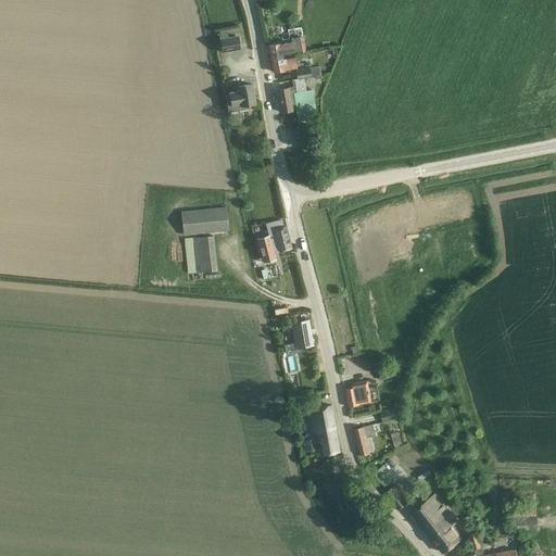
[(280,43),(279,45),(268,47),(270,55),(282,53),(282,55),(295,53),(295,55),(302,53),(302,52),(305,52),(301,27),(292,29),(292,30),(289,32),(291,43),(281,45),(280,43)]
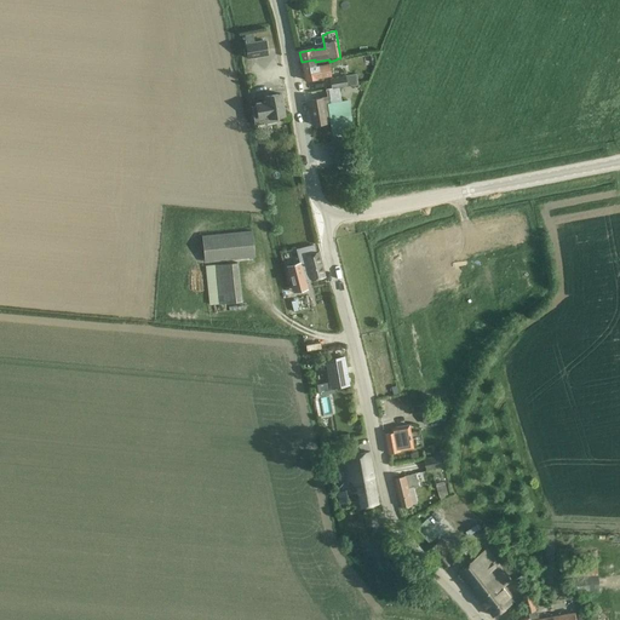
[(253,33),(244,34),(247,58),(268,55),(265,41),(254,42),(253,33)]
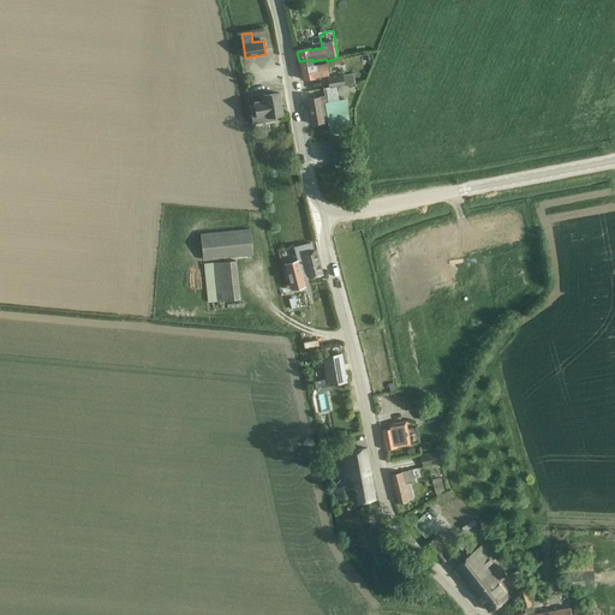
[(299,61),(302,79),(329,75),(327,61),(327,59),(312,61),(312,59),(299,61)]
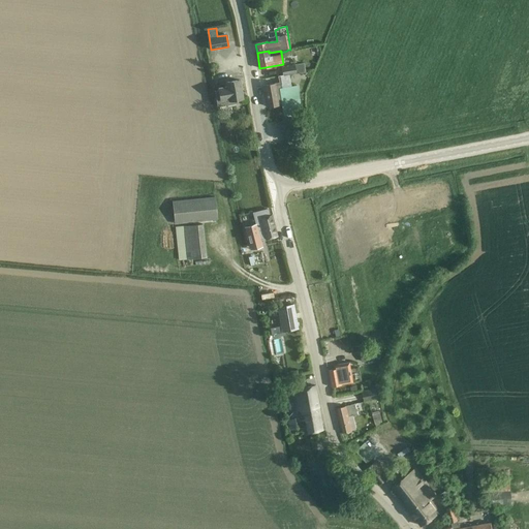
[(293,66),(281,67),(283,74),(296,73),(296,74),(305,72),(304,63),(293,65),(293,66)]
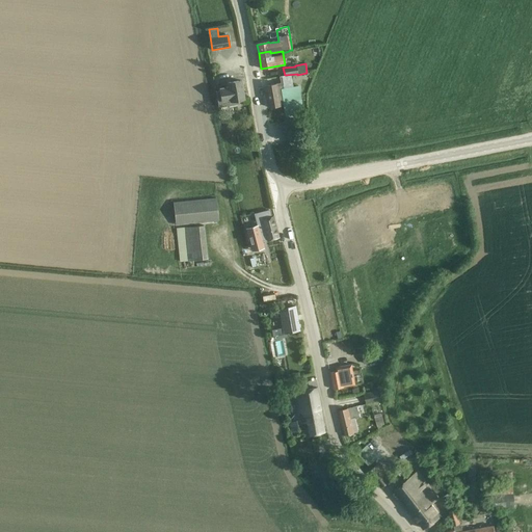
[(275,84),(265,86),(268,107),(284,104),(286,113),(300,111),(297,85),(293,86),(291,75),(278,77),(280,84),(275,85),(275,84)]
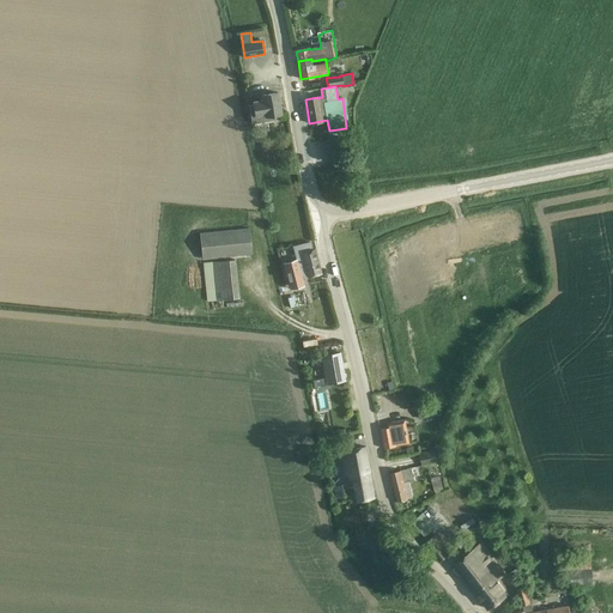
[(278,93),(266,95),(261,96),(261,99),(253,101),(255,119),(281,114),(278,93)]
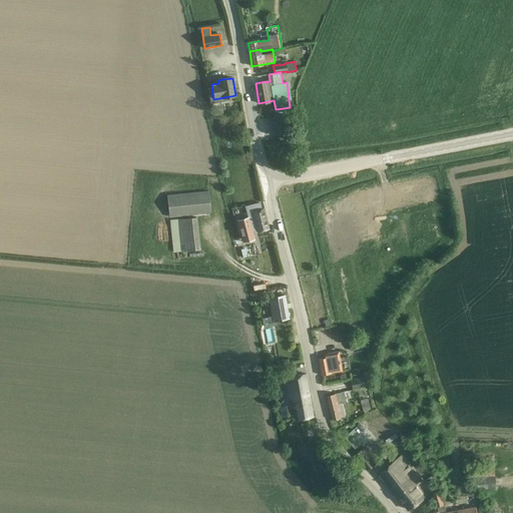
[(166,196),(168,217),(210,212),(208,191),(166,196)]
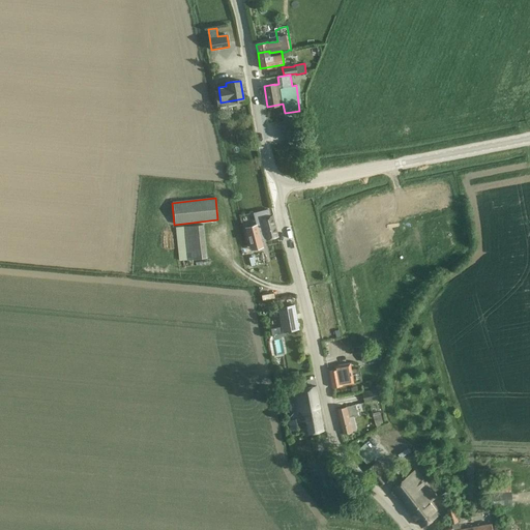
[(257,227),(246,230),(252,248),(262,244),(261,239),(266,238),(266,239),(267,239),(277,237),(272,216),(270,216),(268,209),(253,213),(257,227)]
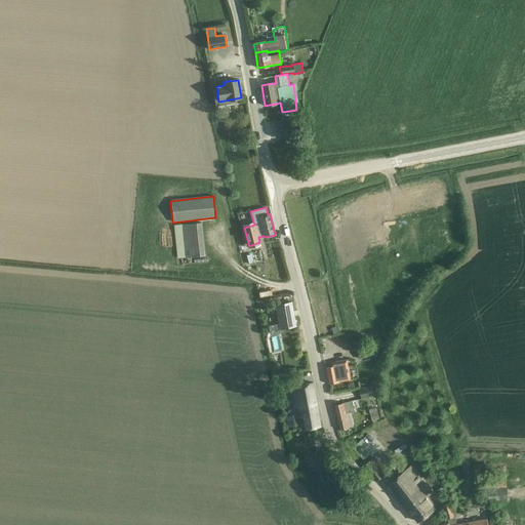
[(205,255),(201,223),(175,226),(177,250),(185,248),(186,257),(205,255)]
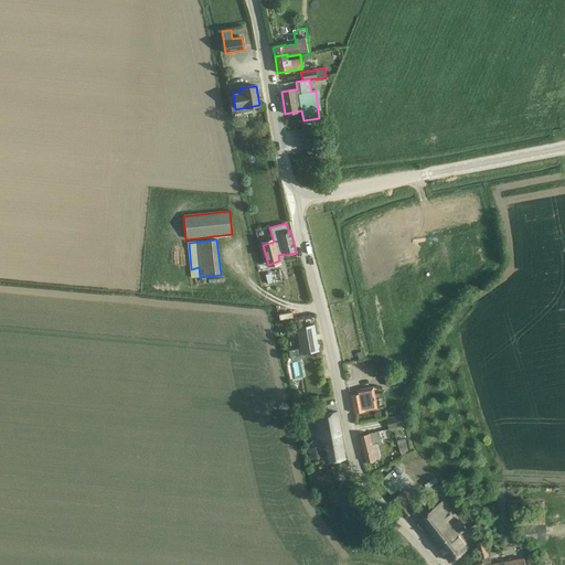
[(309,322),(301,323),(294,324),(297,341),(286,343),(288,353),(313,348),(309,322)]
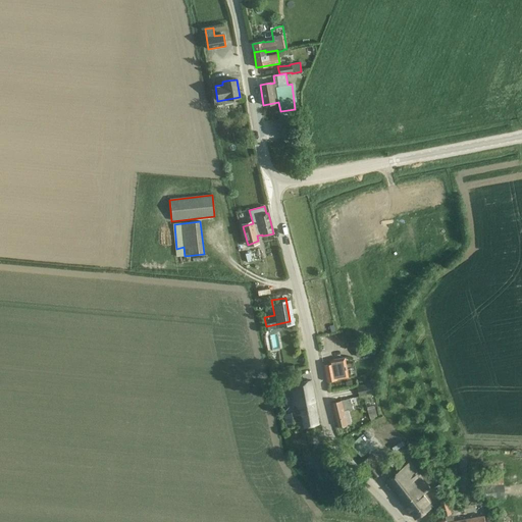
[(376,352),(374,344),(356,349),(358,357),(376,352)]
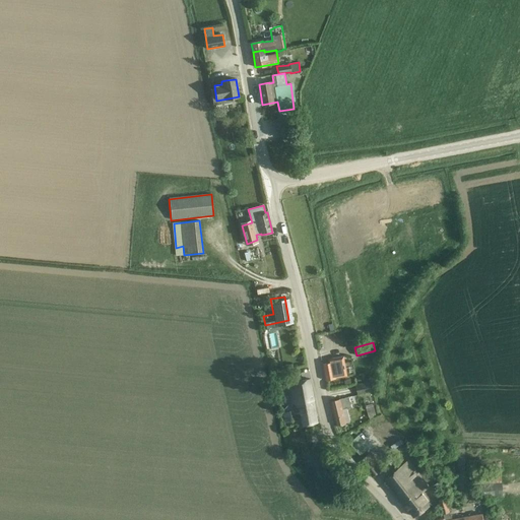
[(368,355),(358,358),(360,365),(370,363),(368,355)]
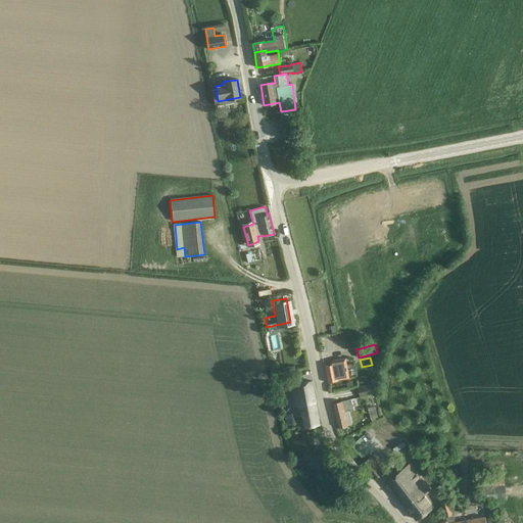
[(345,359),(338,360),(334,361),(335,365),(325,367),(328,382),(349,379),(345,359)]
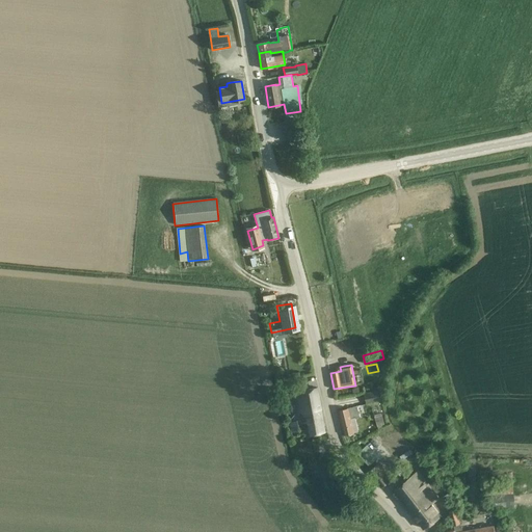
[(317,388),(308,390),(293,392),(295,405),(297,405),(298,407),(295,407),(297,416),(302,415),(303,421),(310,420),(309,419),(322,417),(317,388)]
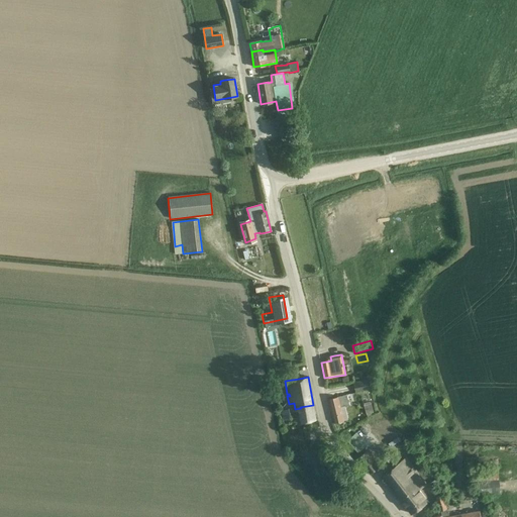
[(372,389),(370,379),(356,382),(358,392),(372,389)]
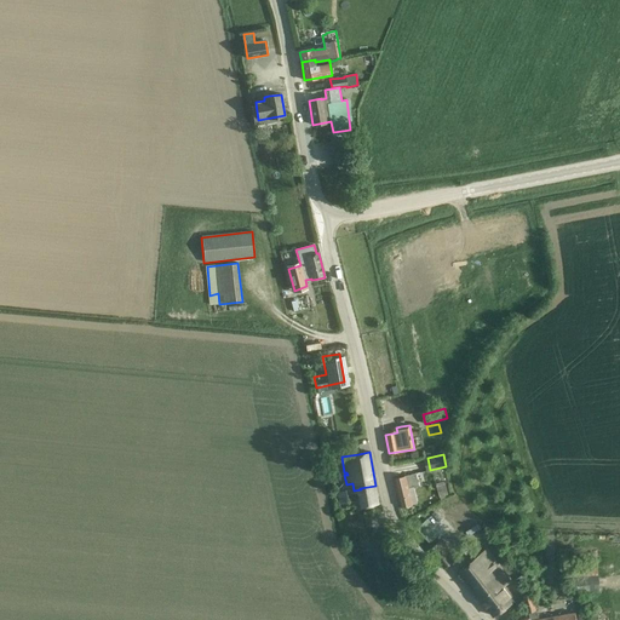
[(329,466),(328,468),(331,469),(333,471),(340,463),(336,459),(329,466)]
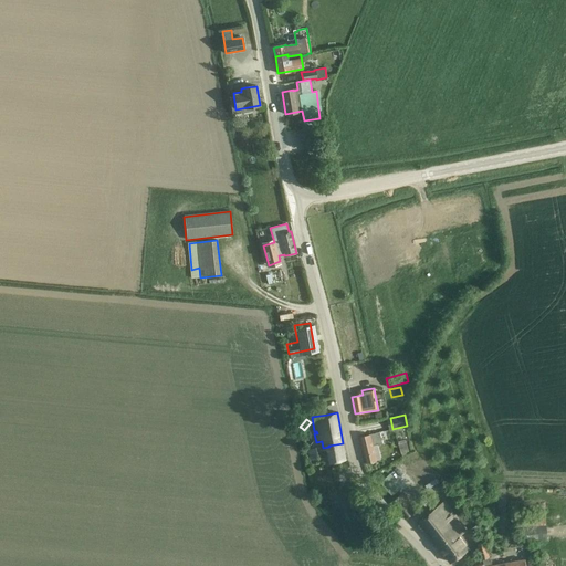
[(380,432),(370,435),(360,438),(366,463),(378,460),(374,444),(383,442),(380,432)]
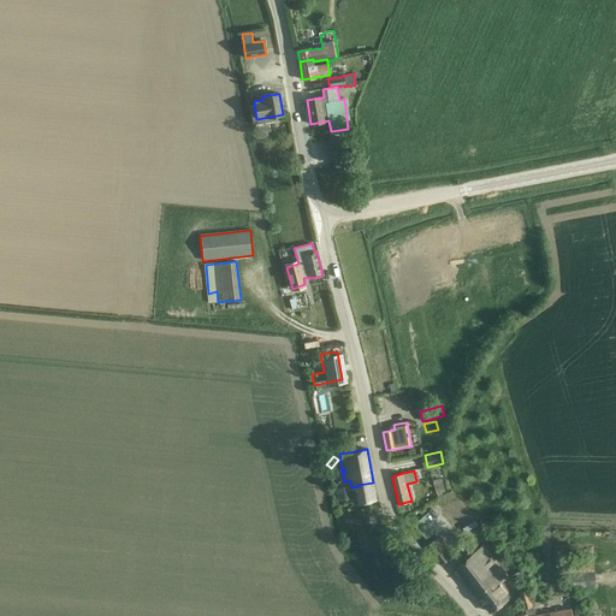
[(442,479),(434,481),(438,493),(445,491),(442,479)]
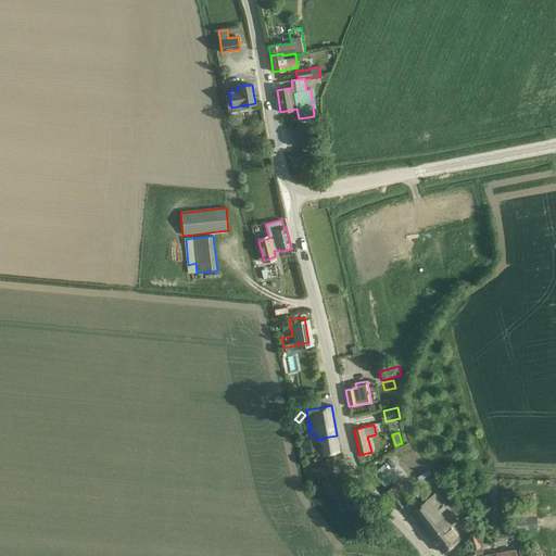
[(326,454),(329,454),(340,452),(337,436),(323,438),(324,439),(326,454)]
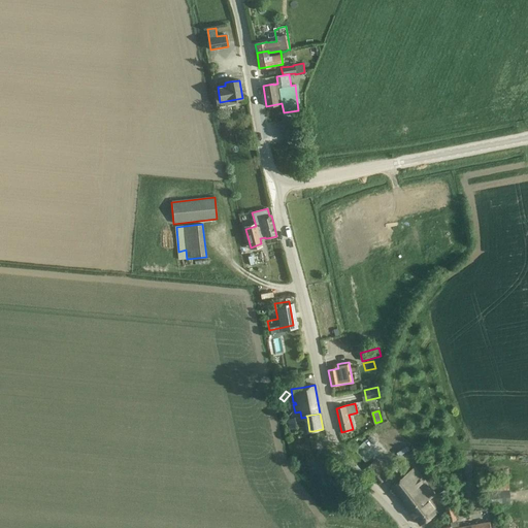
[(290,429),(297,427),(295,419),(288,421),(290,429)]
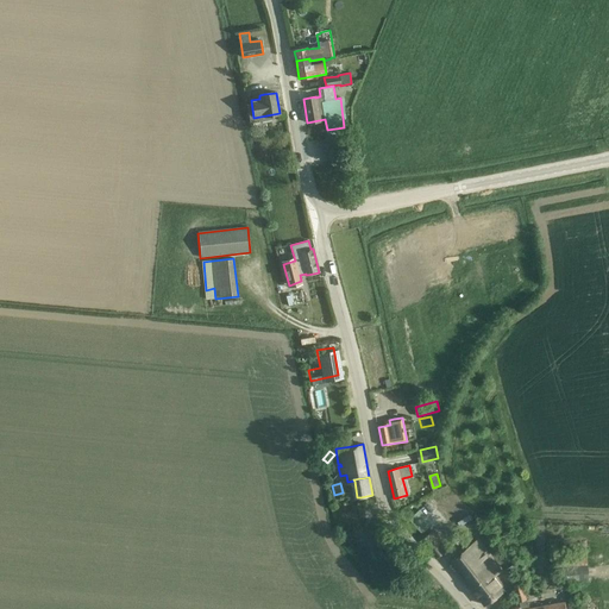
[(437,528),(429,533),(421,541),(437,559),(445,552),(443,547),(449,542),(437,528)]
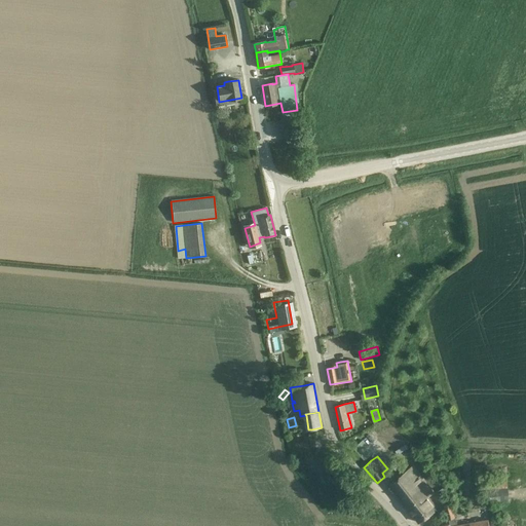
[(413,465),(397,478),(389,484),(419,523),(436,510),(426,498),(434,492),(413,465)]
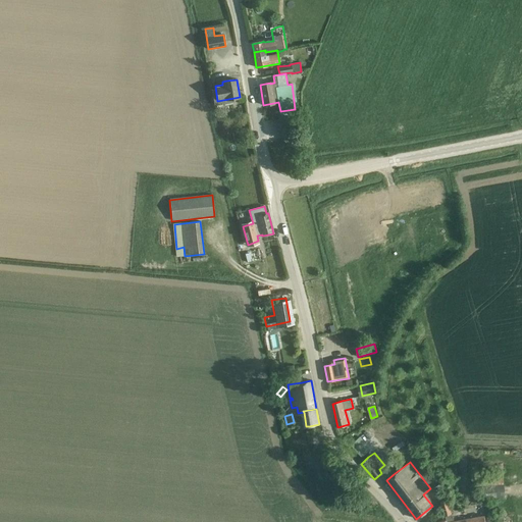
[(481,474),(482,500),(506,498),(504,472),(481,474)]
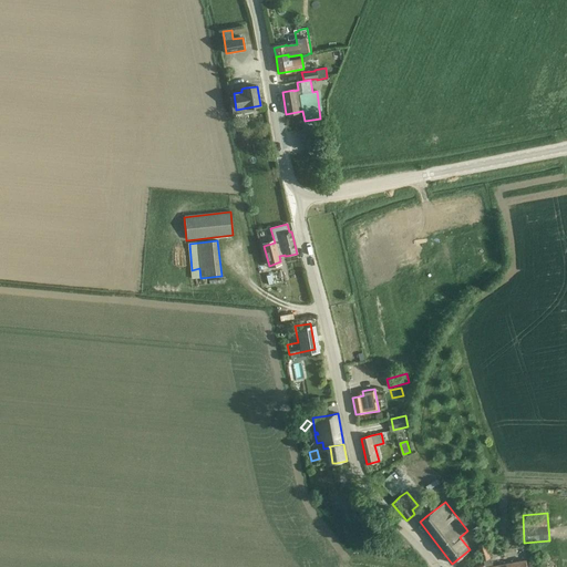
[(526,566),(526,562),(497,566),(491,566),(490,559),(491,559),(491,557),(488,557),(485,543),(478,546),(483,562),(484,560),(485,565),(472,566),(471,566),(526,566)]
